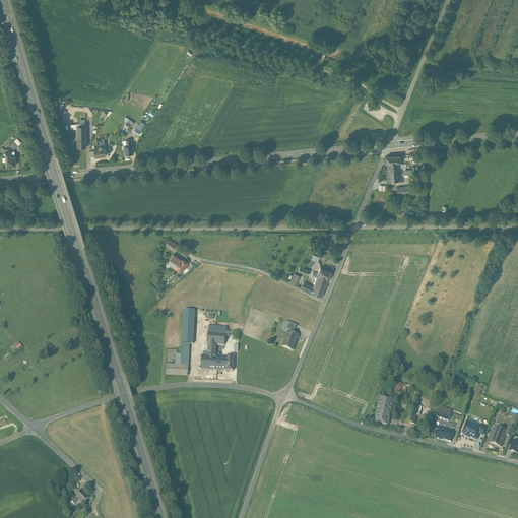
[(128,115),(126,117),(129,119),(127,123),(133,126),(136,120),(128,115)]
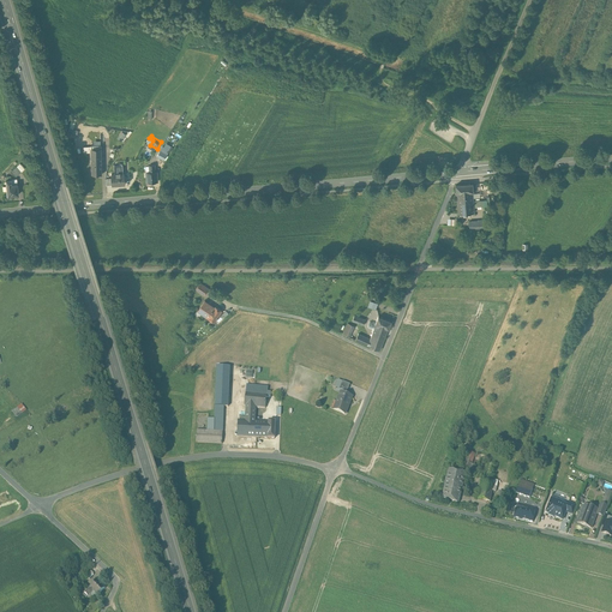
[(105,155),(94,155),(94,172),(105,172),(105,155)]
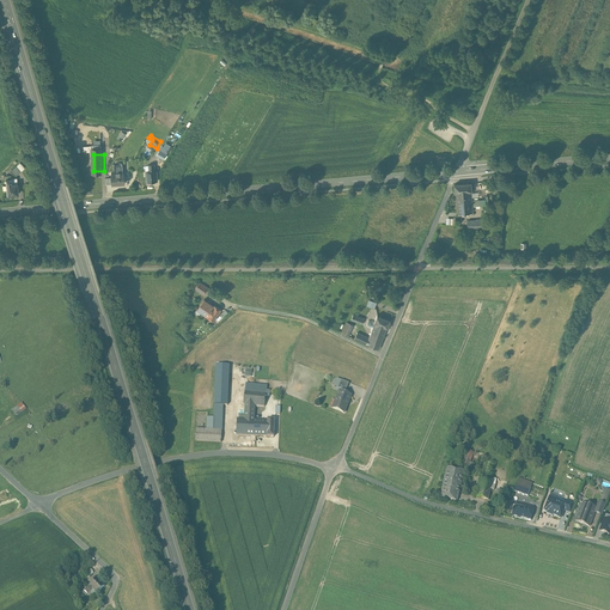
[(152,163),(151,163),(152,170),(148,170),(150,180),(159,178),(159,169),(157,169),(157,163),(152,163)]
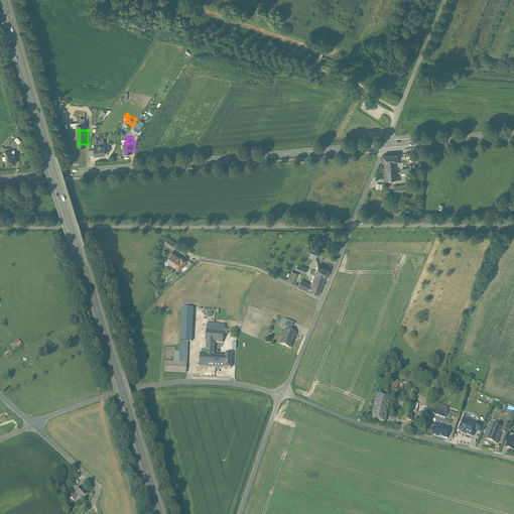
[(19,143),(15,138),(11,142),(15,146),(19,143)]
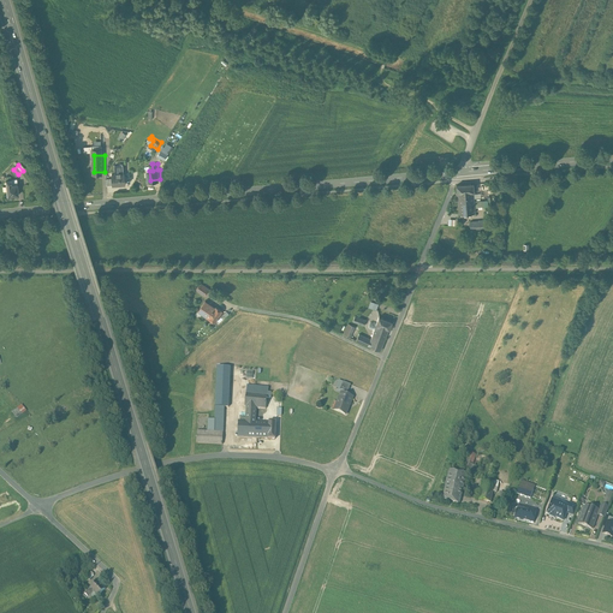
[(125,166),(117,167),(118,172),(114,172),(114,177),(114,183),(128,182),(126,172),(125,166)]
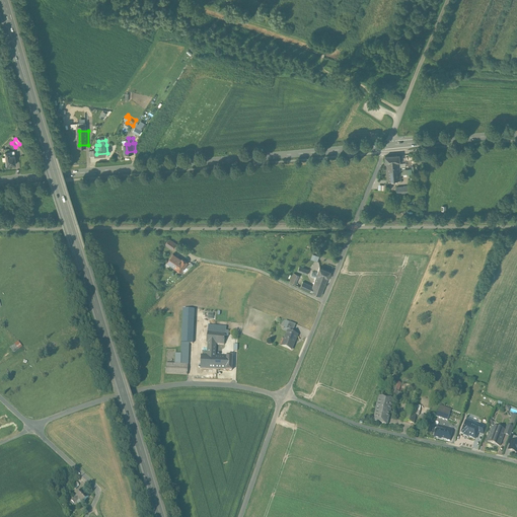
[(15,149),(10,149),(9,147),(6,147),(7,154),(7,155),(7,159),(8,163),(13,163),(16,163),(16,162),(17,162),(15,149)]
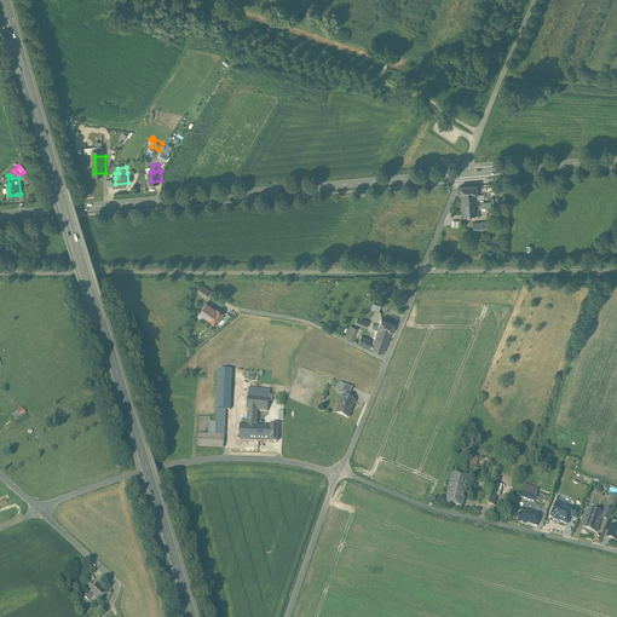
[(479,183),(461,184),(462,194),(463,194),(479,192),(479,183)]
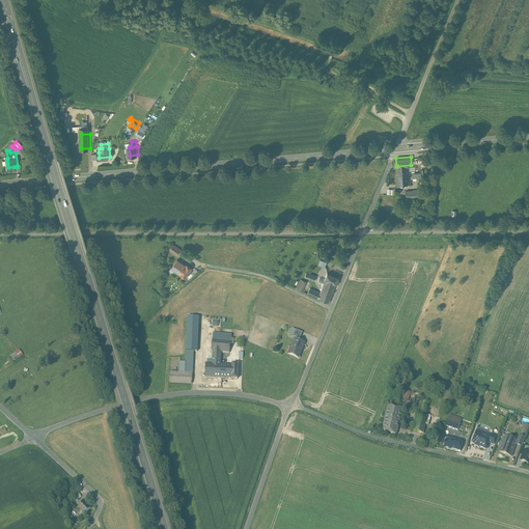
[(411,165),(397,166),(398,183),(412,182),(411,165)]
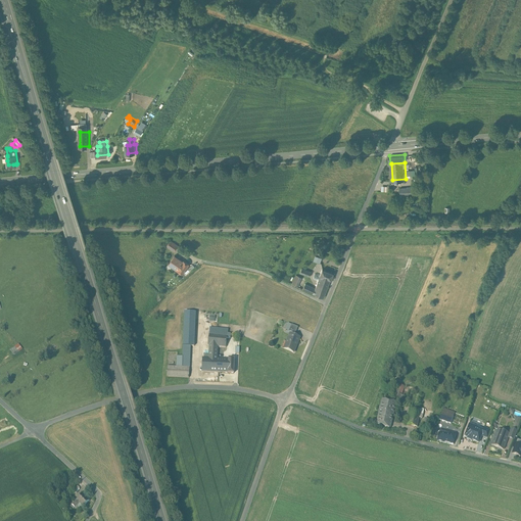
[(180,243),(172,238),(169,244),(176,249),(180,243)]
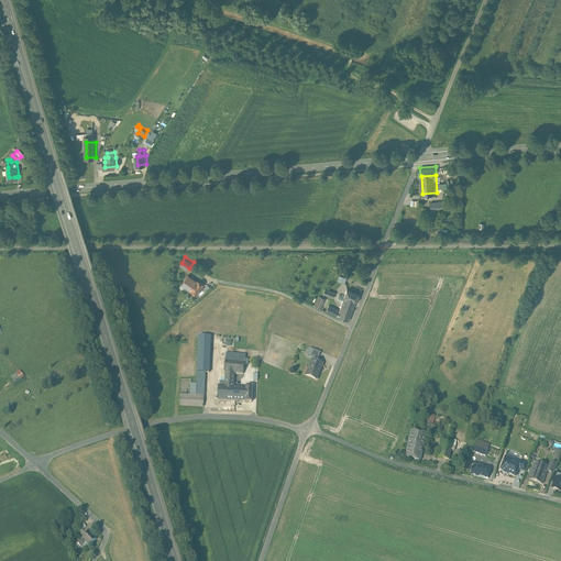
[(199,279),(189,273),(183,283),(198,294),(206,283),(199,278),(199,279)]
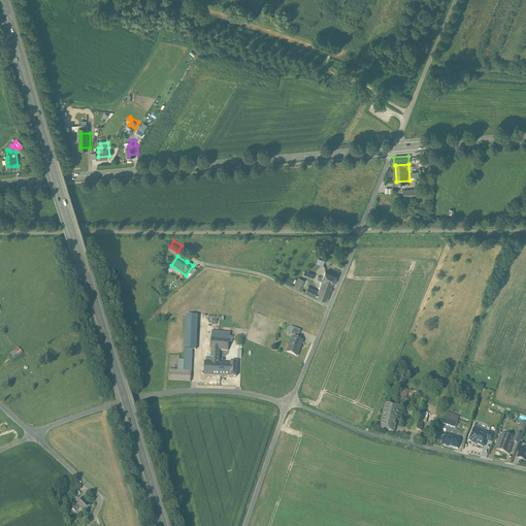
[(325,276),(306,269),(304,273),(319,280),(319,282),(323,283),(325,276)]
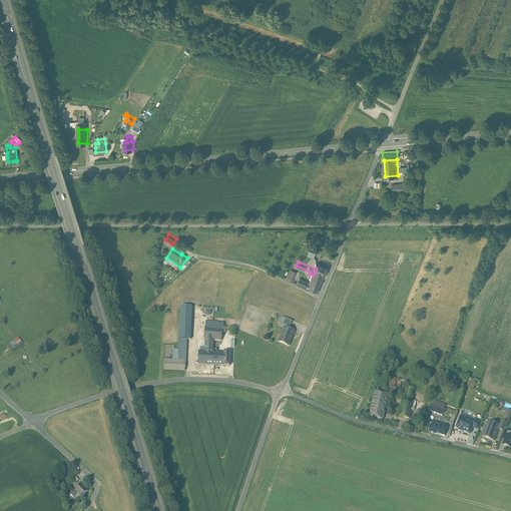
[(329,267),(318,263),(316,269),(326,273),(327,273),(329,267)]
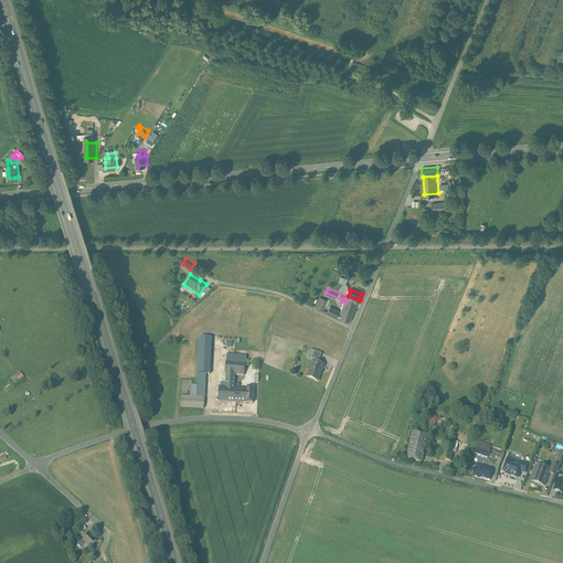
[(327,298),(321,296),(317,305),(322,308),(327,298)]
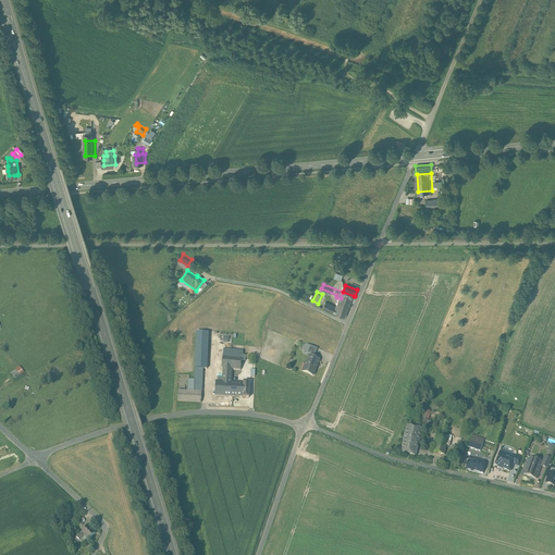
[(354,296),(343,292),(341,298),(338,305),(336,311),(347,316),(354,296)]
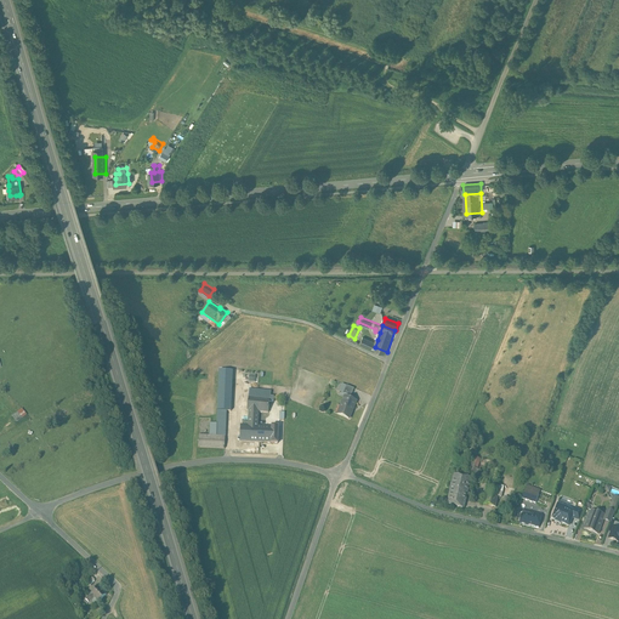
[(378,340),(364,335),(362,342),(375,347),(378,340)]
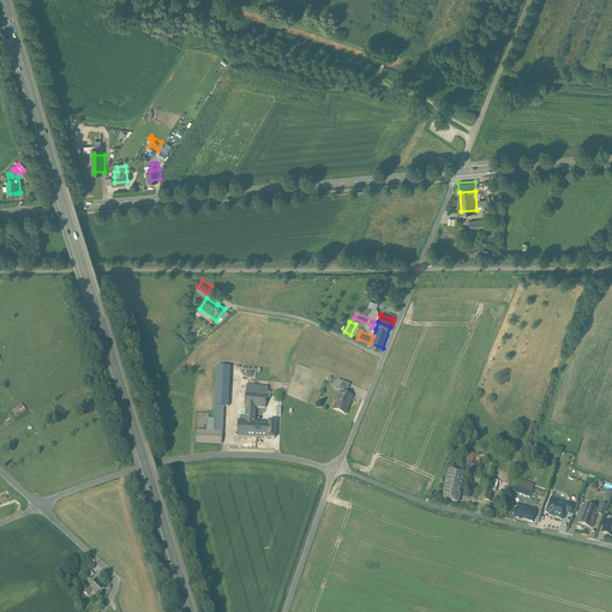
[(232,377),(219,377),(217,391),(231,393),(232,377)]
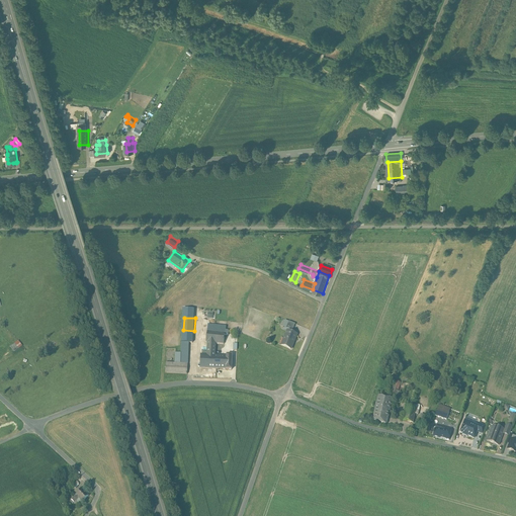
[(297,322),(290,319),(290,321),(288,326),(294,329),(297,322)]
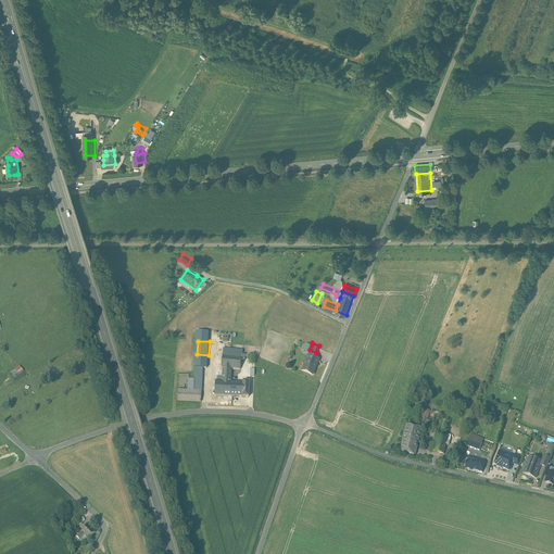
[(244,348),(225,345),(224,354),(225,354),(225,353),(243,355),(244,348)]
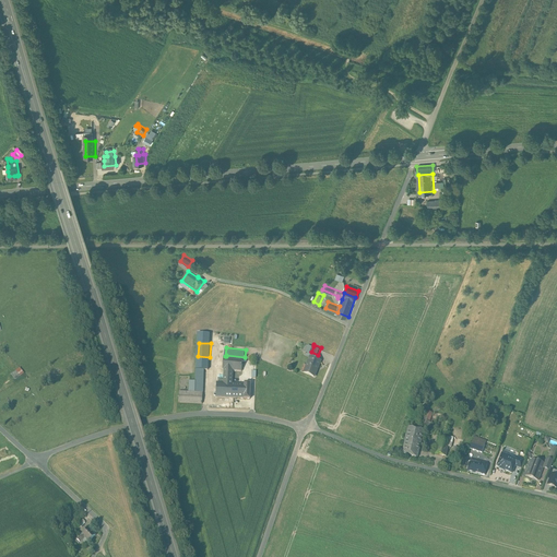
[(245,357),(226,355),(226,356),(224,367),(226,367),(235,368),(244,369),(245,357)]
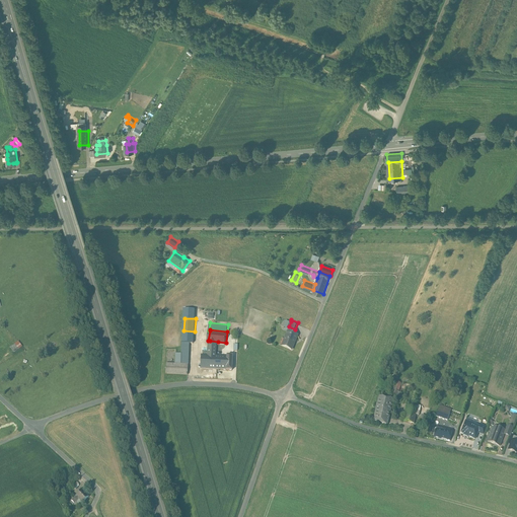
[(299,334),(290,329),(284,344),(293,348),(299,334)]
